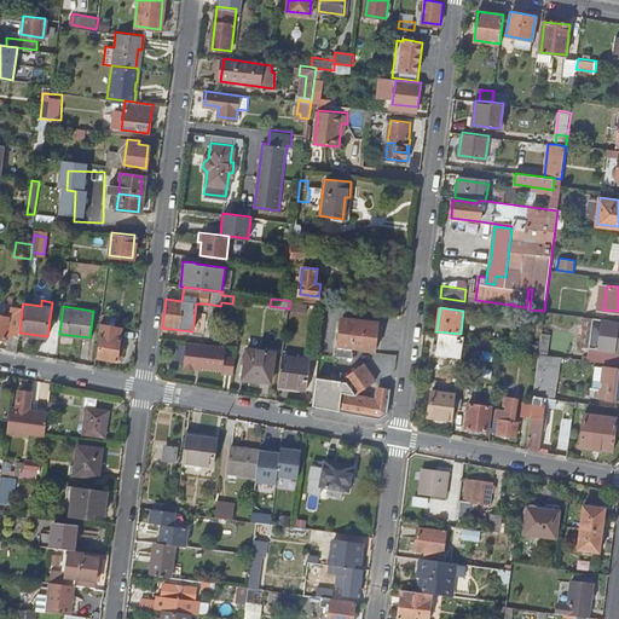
[(9,308),(7,317),(0,316),(0,337),(5,339),(5,334),(7,334),(5,348),(17,350),(19,333),(22,310),(9,308)]
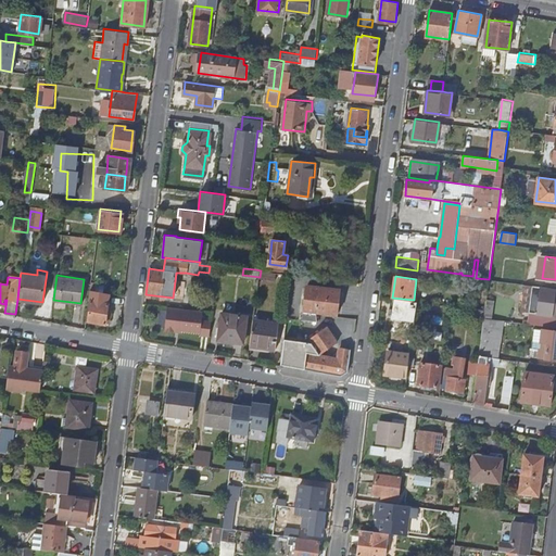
[(89,288),(85,319),(105,323),(111,292),(97,290),(99,280),(91,279),(89,288)]
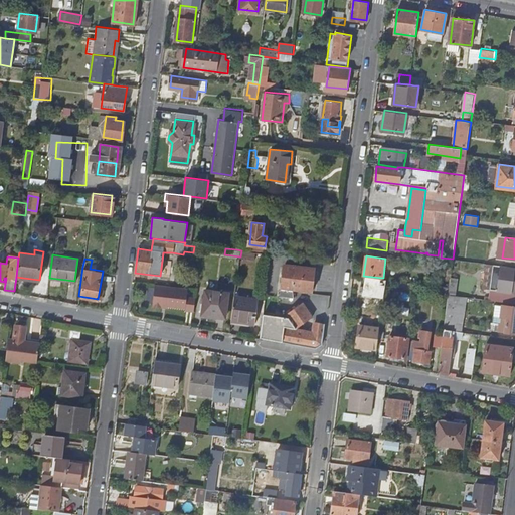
[(488,299),(514,301),(514,267),(505,267),(505,265),(485,262),(482,281),(490,282),(488,299)]
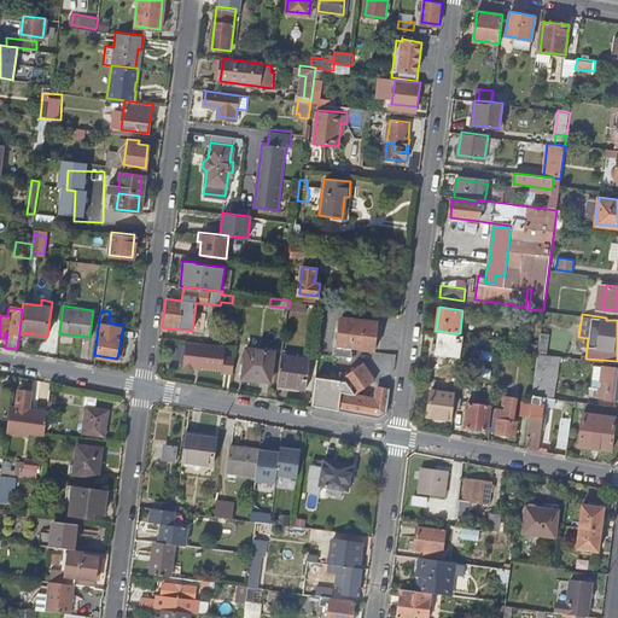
[(334,355),(350,357),(349,348),(363,350),(373,351),(377,324),(340,319),(334,355)]
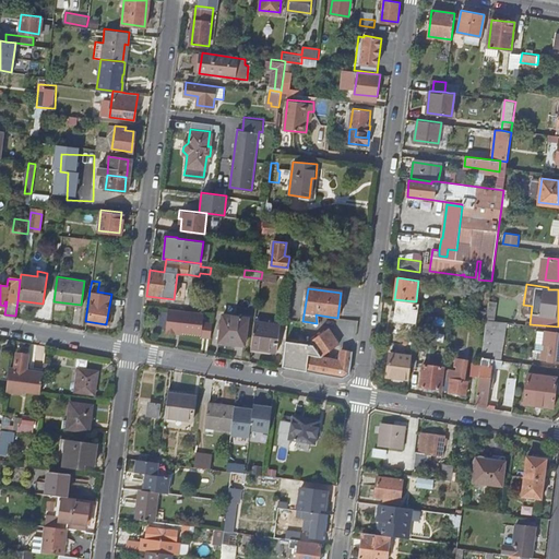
[(486,319),(494,320),(496,301),(488,300),(486,319)]
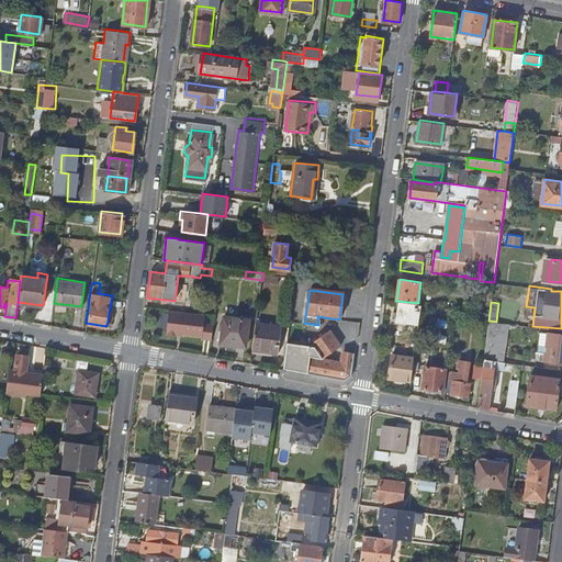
[(205,314),(169,310),(166,333),(177,334),(177,332),(203,336),(202,338),(212,339),(214,324),(204,323),(205,314)]
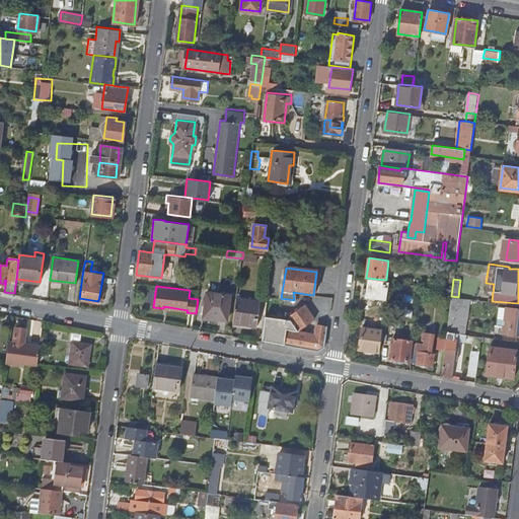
[(217,320),(228,321),(231,294),(208,291),(207,302),(203,302),(203,306),(206,306),(205,315),(205,319),(217,321),(217,320)]
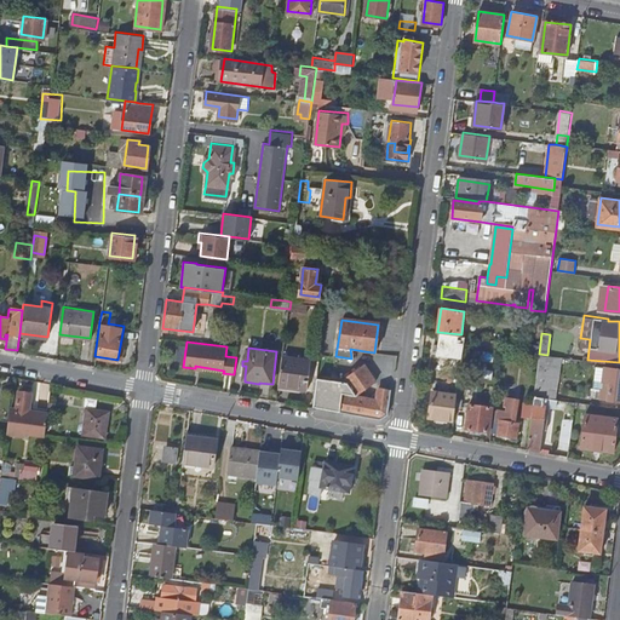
[(395,371),(397,355),(374,352),(365,351),(363,363),(354,369),(343,377),(338,377),(337,380),(317,377),(314,405),(380,418),(386,414),(390,388),(377,386),(375,399),(355,395),(375,380),(366,366),(395,371)]
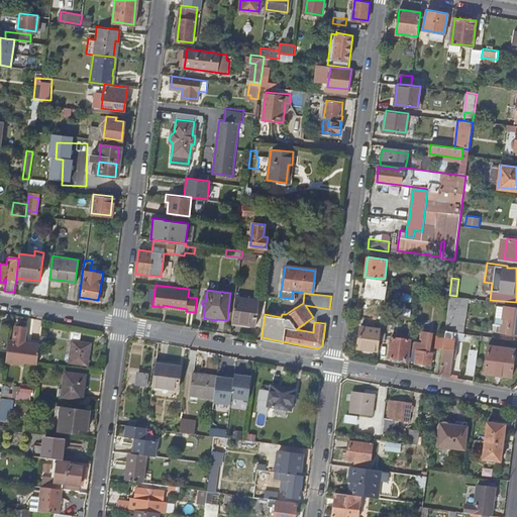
[(445,330),(449,330),(456,331),(463,332),(468,297),(456,296),(449,295),(445,330)]
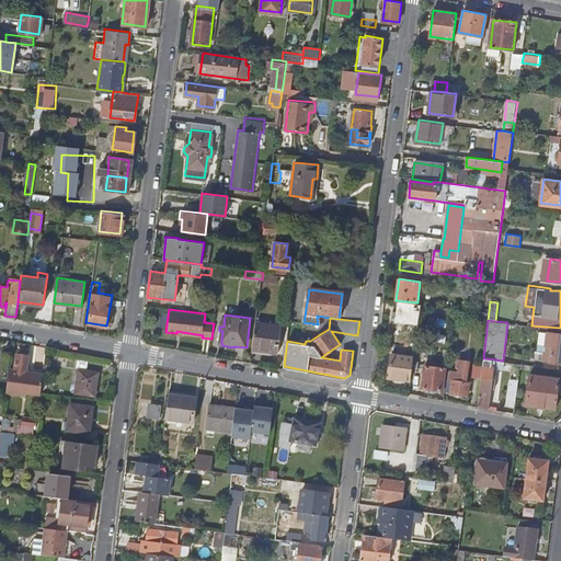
[(256,321),(252,350),(278,353),(282,325),(256,321)]
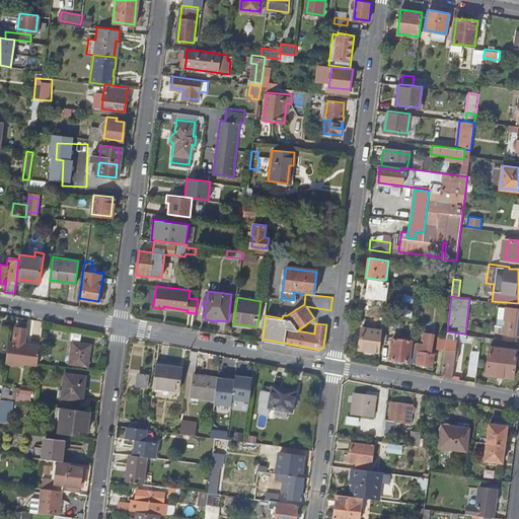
[(294,300),(281,298),(280,308),(296,309),(294,300)]
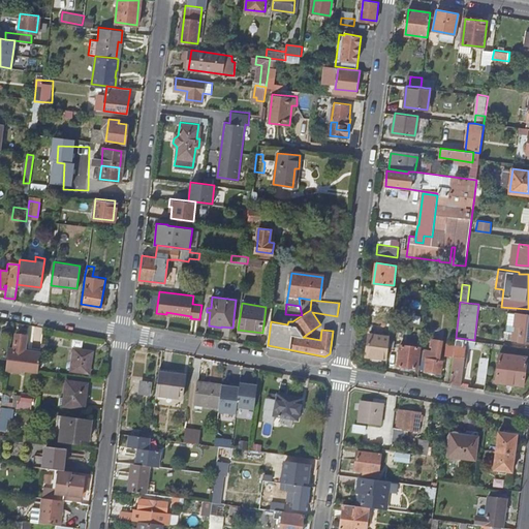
[(528,341),(528,331),(528,313),(516,312),(512,339),(528,341)]
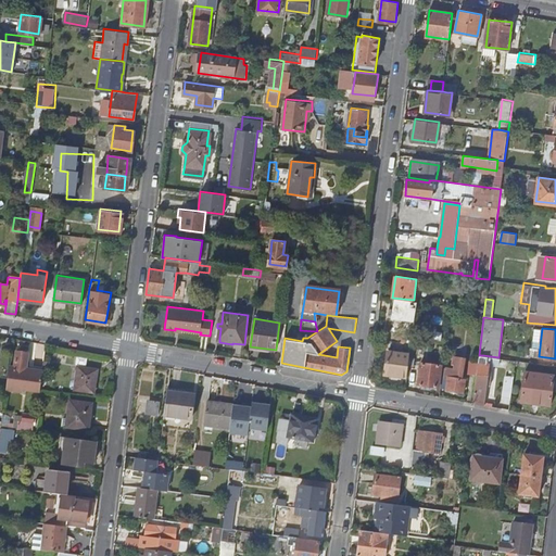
[(40,389),(43,368),(26,366),(28,352),(16,350),(14,365),(9,364),(5,388),(24,390),(24,387),(40,389)]
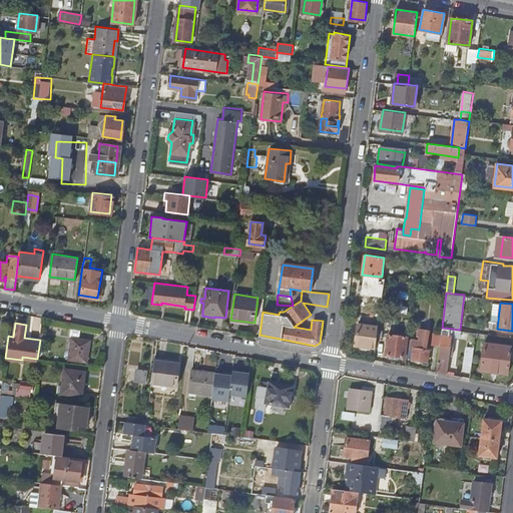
[(376,347),(378,326),(359,324),(356,344),(376,347)]
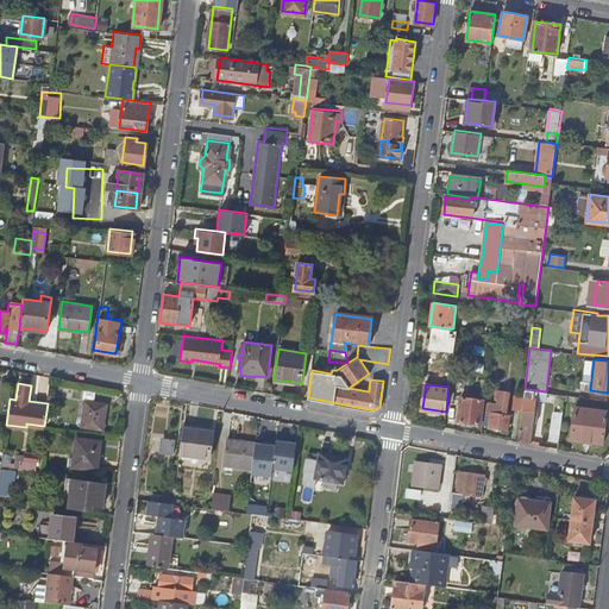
[(509,414),(506,414),(507,407),(509,391),(496,389),(495,397),(497,397),(497,403),(491,402),(489,401),(487,412),(490,412),(488,425),(507,427),(509,414)]
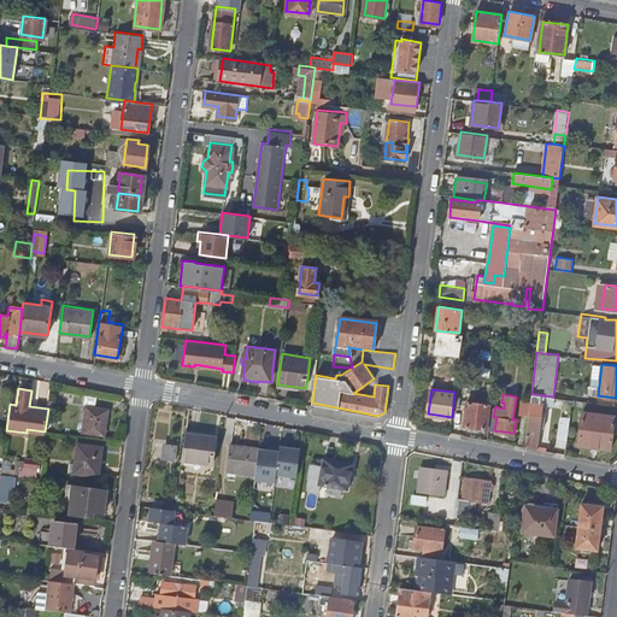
[(536,394),(532,394),(530,397),(528,415),(527,427),(539,427),(542,404),(542,403),(535,401),(536,394)]
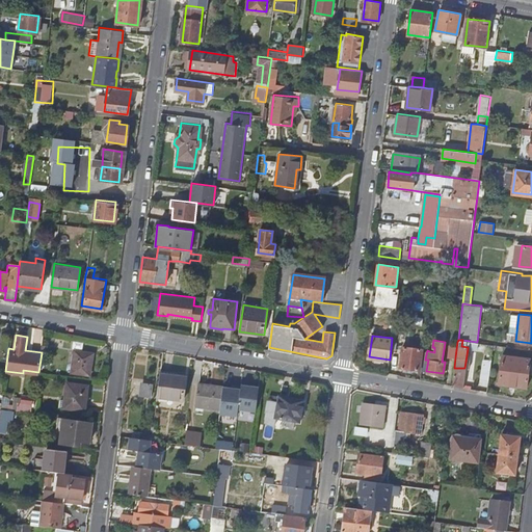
[(455,357),(457,342),(449,341),(447,356),(455,357)]
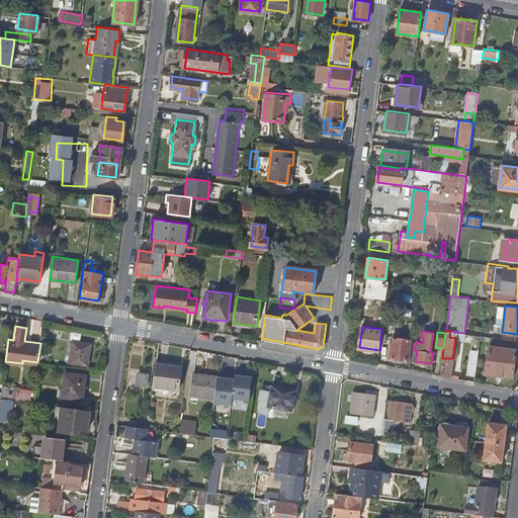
[(412,340),(393,337),(390,356),(409,360),(412,340)]
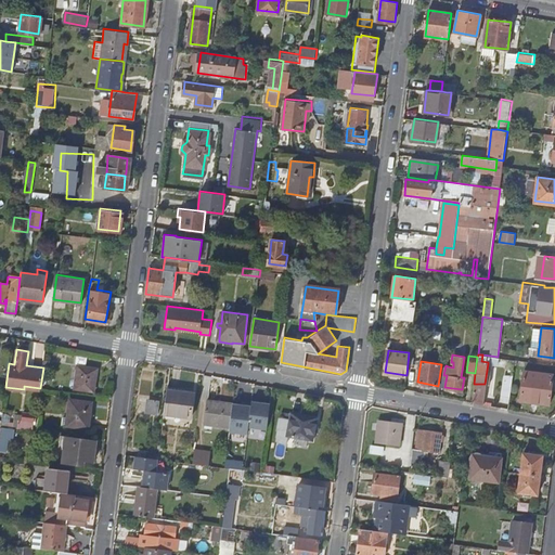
[(97,368),(77,365),(74,386),(93,389),(97,368)]
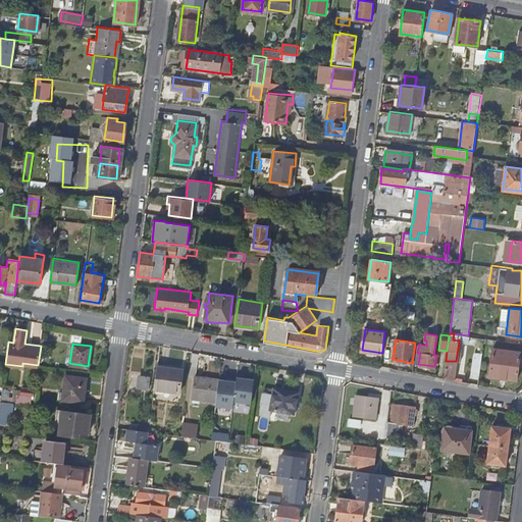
[(515,378),(519,351),(492,348),(488,375),(515,378)]
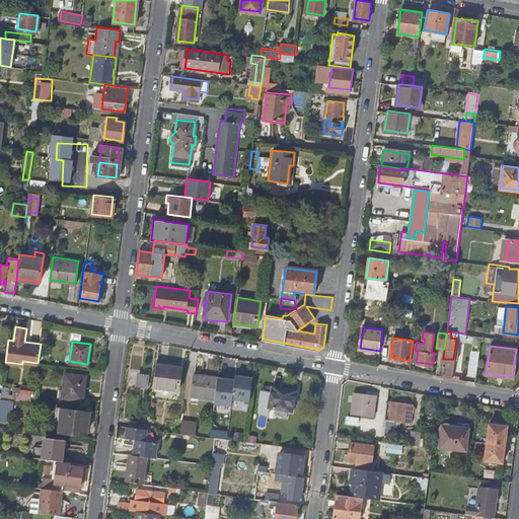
[(475,372),(478,351),(469,350),(467,371),(475,372)]
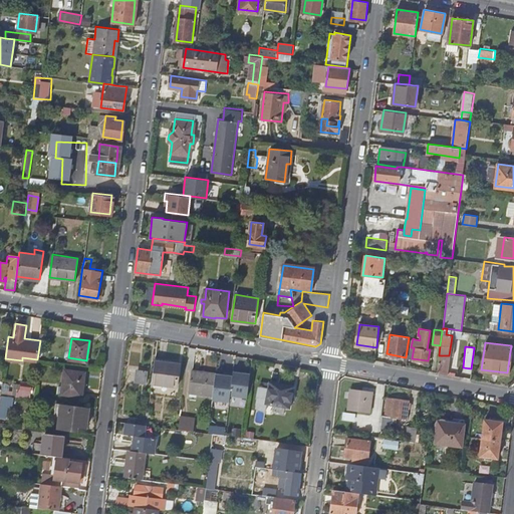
[(155,356),(152,380),(177,383),(179,360),(155,356)]
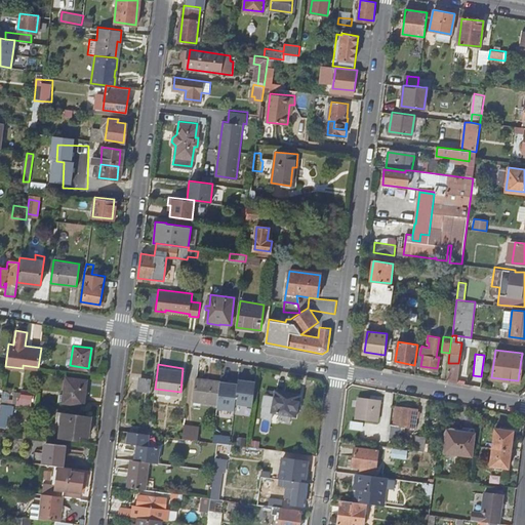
[(446,379),(456,381),(457,370),(447,369),(446,379)]
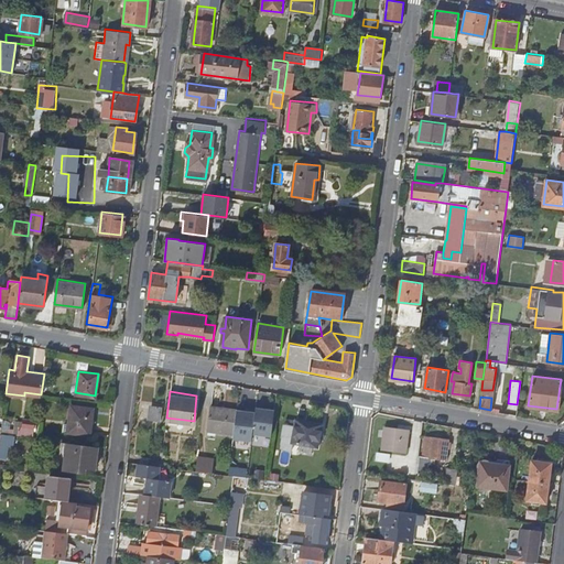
[(94,407),(71,403),(66,431),(89,434),(94,407)]
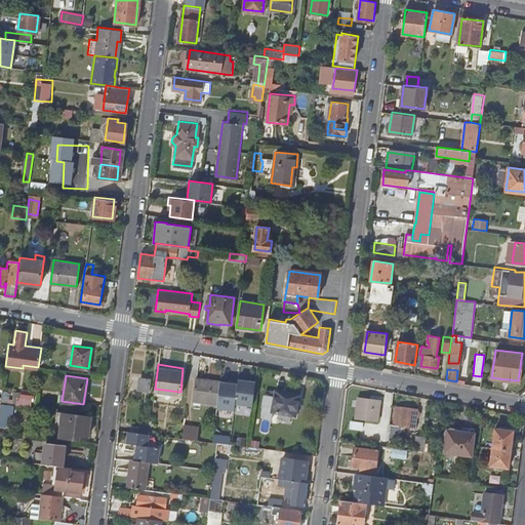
[(148,377),(140,376),(138,389),(146,390),(148,377)]
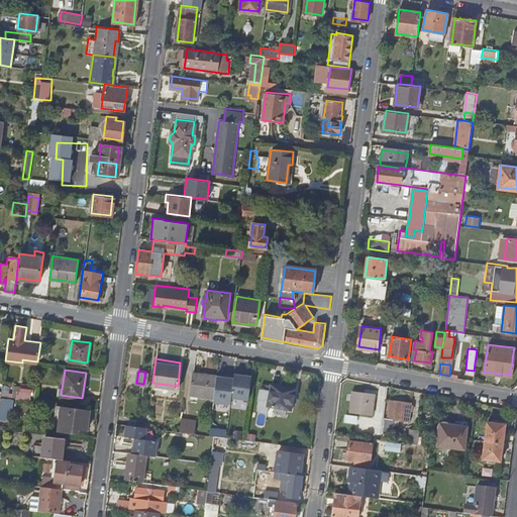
[(213,398),(216,377),(192,374),(189,395),(213,398)]
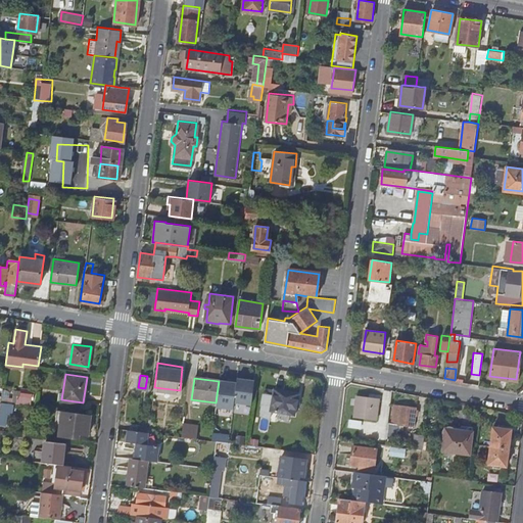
[(236,382),(234,401),(251,403),(254,380),(237,378),(237,379),(236,382)]
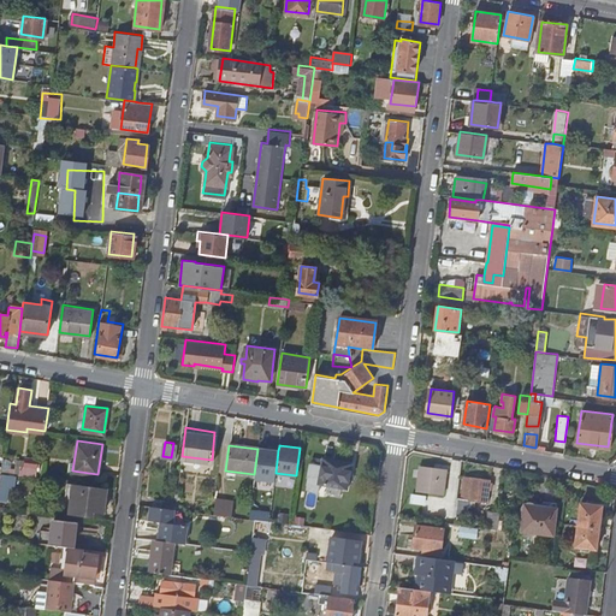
[(258,449),(254,474),(254,478),(274,481),(276,473),(278,450),(267,449),(258,448),(258,449)]
